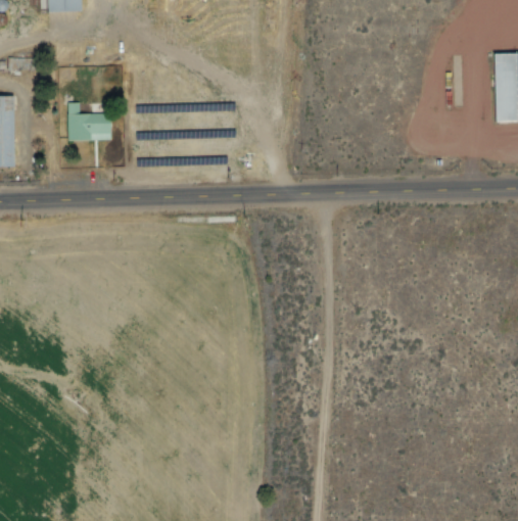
[(51,0),(80,0),(81,10),(52,12),(51,0)]
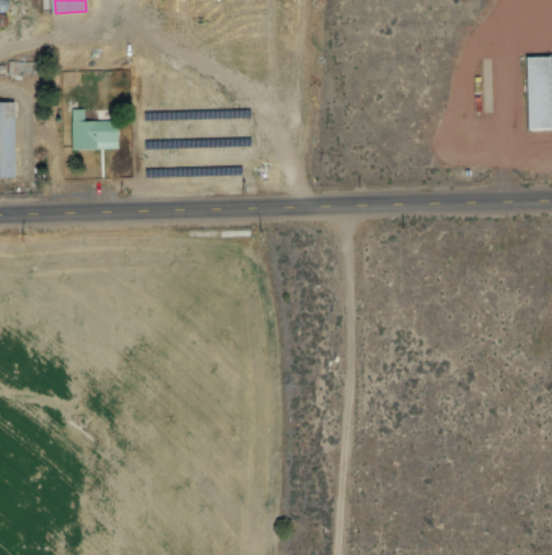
[(527,59),(551,58),(551,130),(528,131),(527,59)]
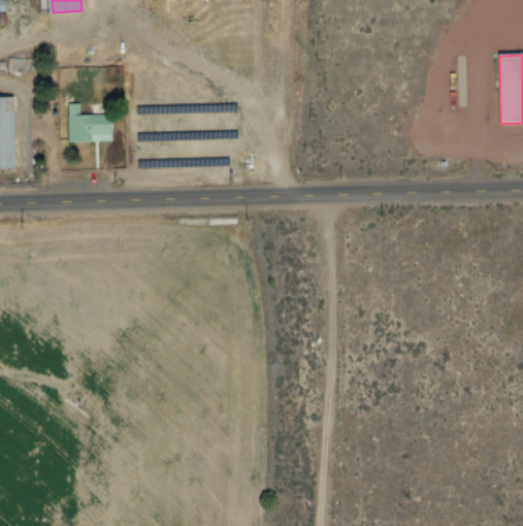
[(11,74),(33,74),(33,62),(11,62),(11,74)]
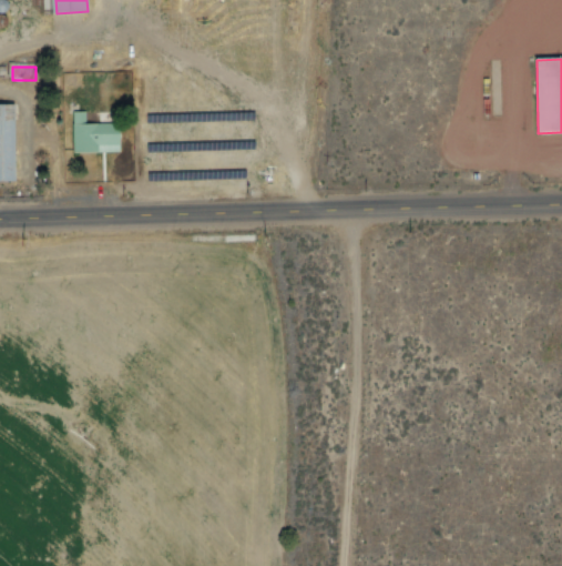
[(0,104),(18,104),(17,182),(0,182),(0,104)]
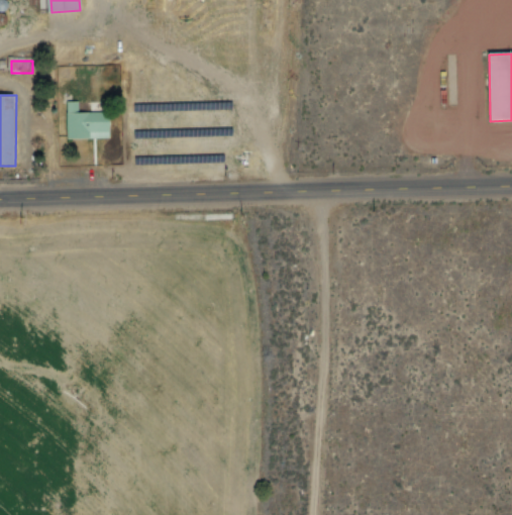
[(69,111),(112,111),(112,137),(69,137),(69,111)]
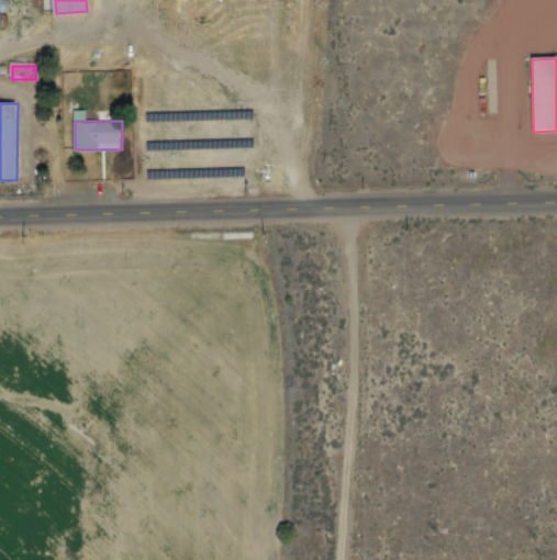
All buildings are outlined.
